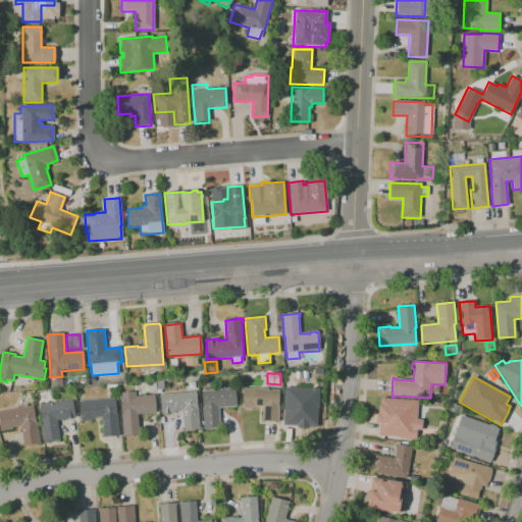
[(110,397),(109,386),(117,385),(117,397),(110,397)]
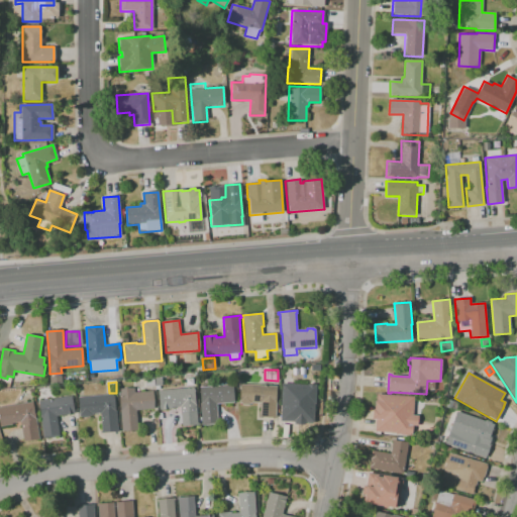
[(281,421),(282,384),(316,386),(314,423),(305,422),(305,425),(294,424),(294,422),(281,421)]
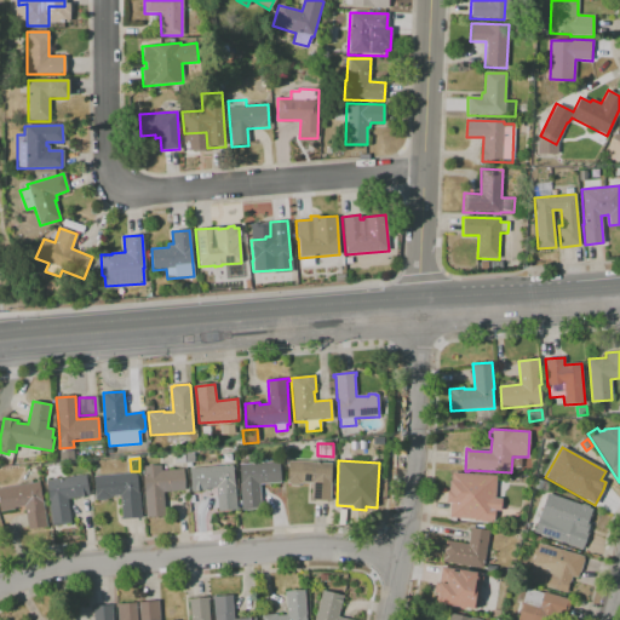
[(242,510),(239,465),(280,461),(281,483),(259,484),(262,507),(260,507),(260,509),(242,510)]
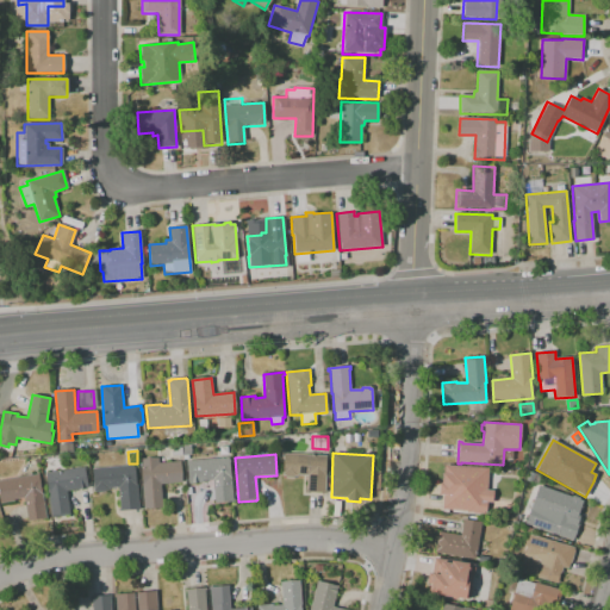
[(325,493),(305,492),(305,491),(306,491),(307,475),(298,475),(298,477),(294,477),(294,478),(285,478),(286,477),(281,475),(281,472),(284,472),(285,454),(325,456),(324,474),(327,474),(325,493)]
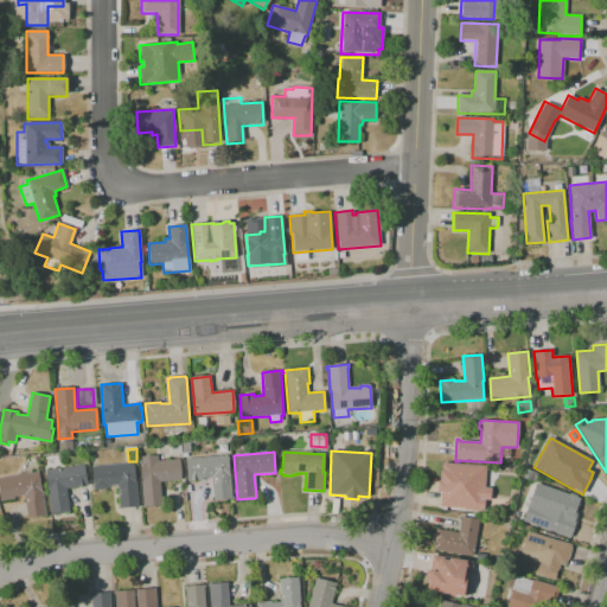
[(231,502),(231,499),(213,500),(211,478),(203,478),(203,480),(187,481),(185,459),(228,455),(229,474),(230,474),(232,497),(234,497),(234,502),(231,502)]
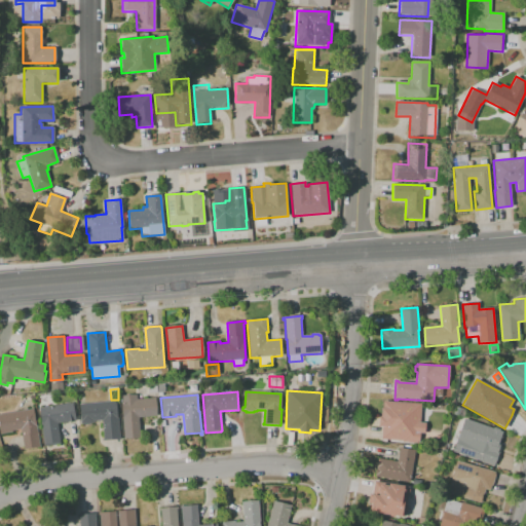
[(124,439),(122,416),(120,397),(138,396),(138,400),(155,399),(156,416),(139,417),(140,438),(124,439)]
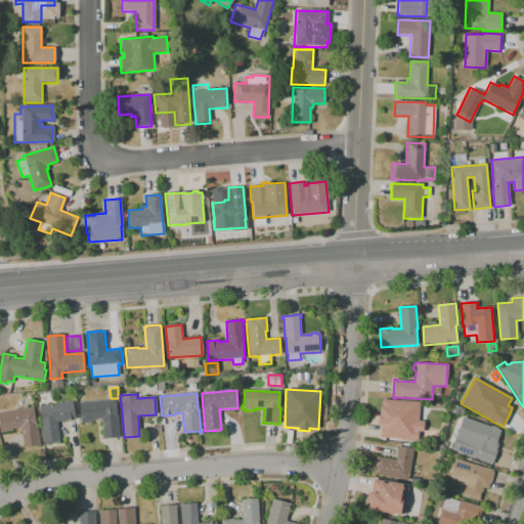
[(101,439),(101,437),(102,437),(101,420),(93,420),(93,422),(90,422),(90,423),(83,423),(83,422),(81,422),(79,403),(116,400),(118,417),(119,436),(120,436),(120,437),(101,439)]
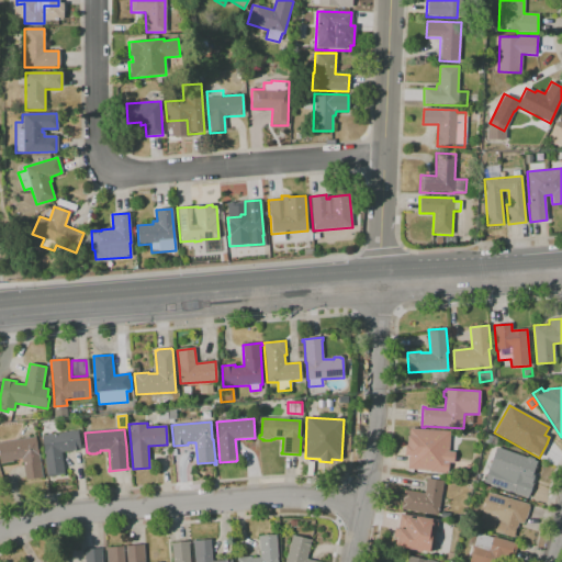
[(447,473),(430,472),(430,470),(407,469),(408,456),(404,456),(405,445),(407,445),(407,436),(408,436),(409,429),(450,431),(447,473)]
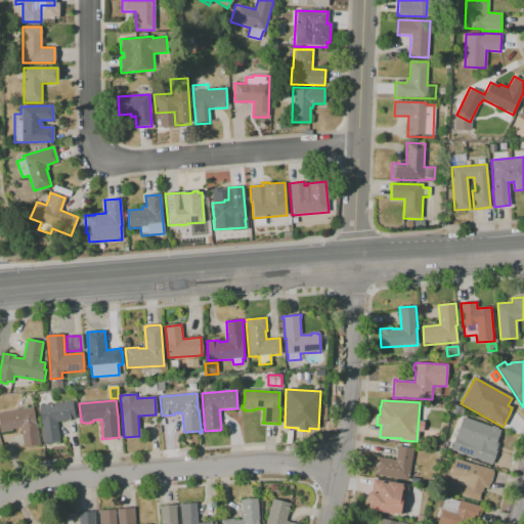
[(44,444),(41,423),(39,406),(73,401),(75,420),(57,422),(59,442),(44,444)]
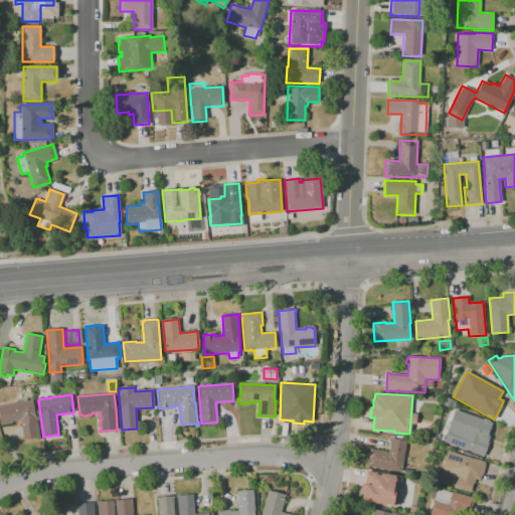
[(449,407),(444,405),(446,398),(452,400),(449,407)]
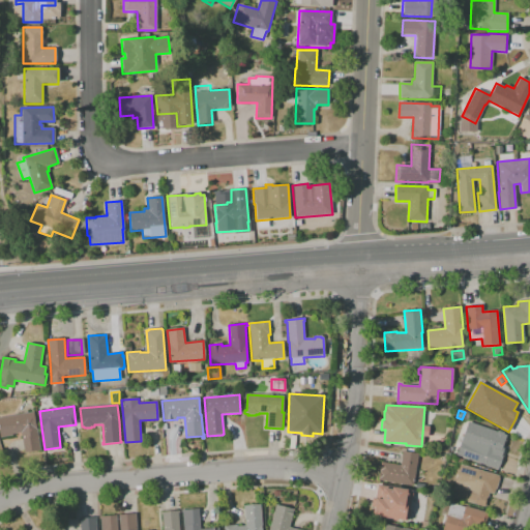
[(24,452),(21,433),(12,434),(12,436),(0,437),(0,417),(33,412),(35,428),(36,428),(40,450),(24,452)]
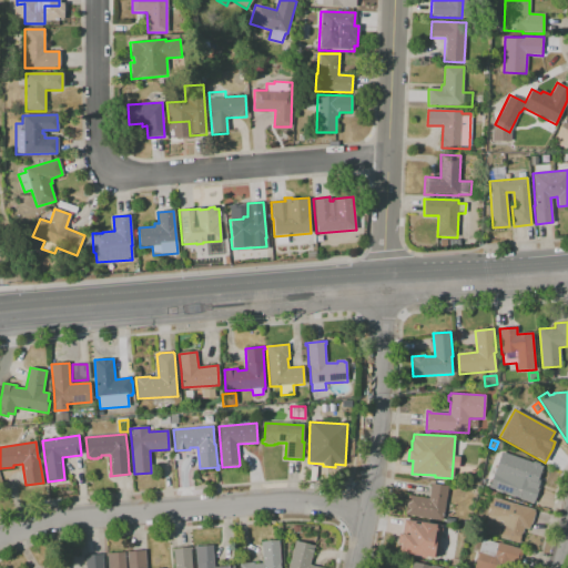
[(534,504),(488,488),(501,452),(544,467),(537,486),(540,486),(534,504)]
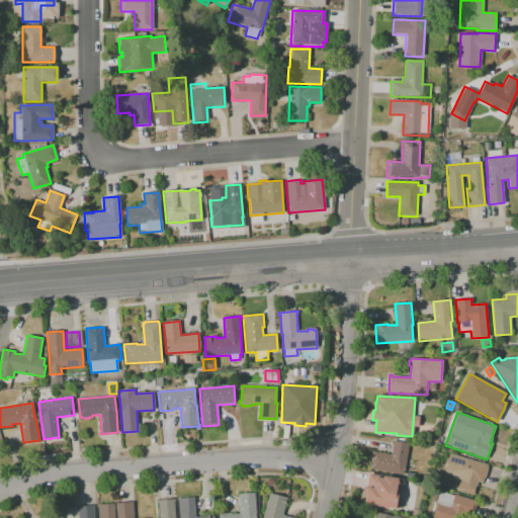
[(404,476),(369,469),(372,451),(392,454),(394,441),(409,443),(404,476)]
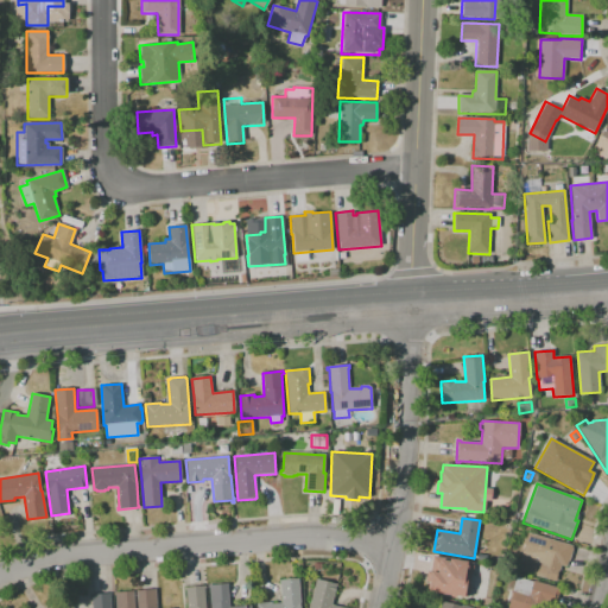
[(555,581),(517,570),(527,533),(572,546),(571,549),(574,549),(569,562),(568,562),(565,567),(559,565),(555,581)]
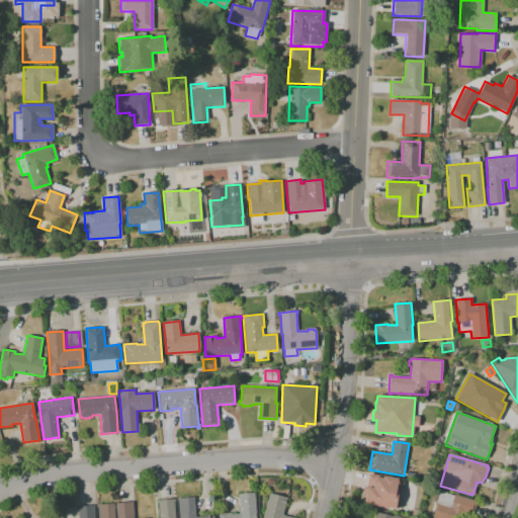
[(398,510),(365,504),(366,497),(365,496),(369,473),(403,480),(398,510)]
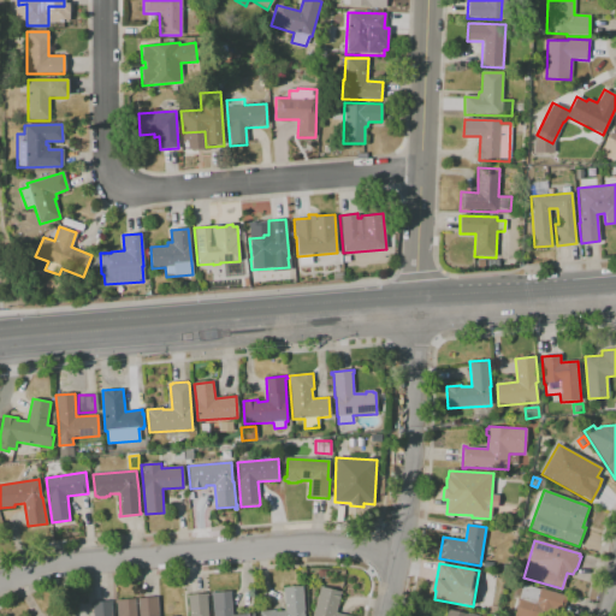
[(514,615),(519,600),(511,598),(516,584),(522,586),(523,585),(540,590),(540,588),(568,597),(561,615),(552,615),(544,614),(543,615),(514,615)]
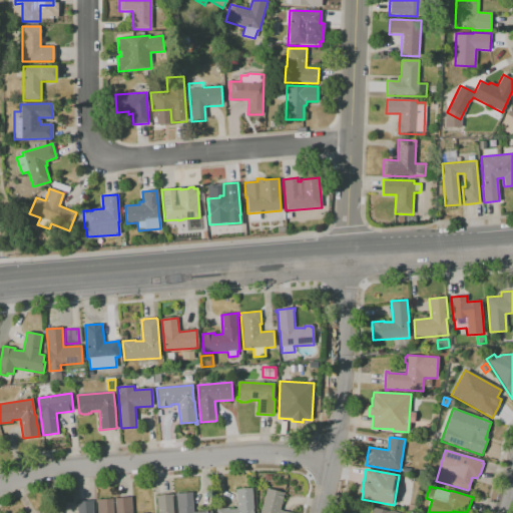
[(216,512),(216,511),(215,511),(215,509),(229,508),(229,510),(237,509),(235,490),(251,489),(253,510),(252,510),(252,512),(216,512)]
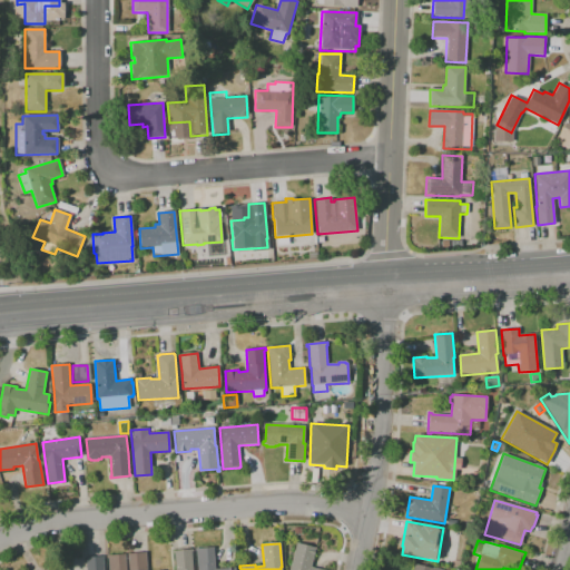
[(290,569),(296,543),(316,548),(311,567),(322,569),(290,569)]
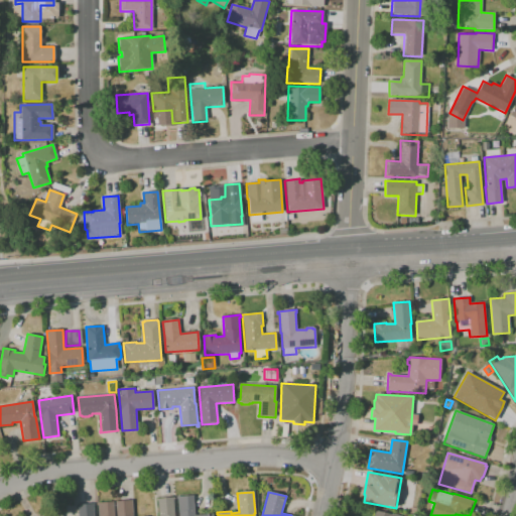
[(177,515),(177,499),(176,499),(176,497),(192,496),(195,515),(213,514),(213,515),(177,515)]
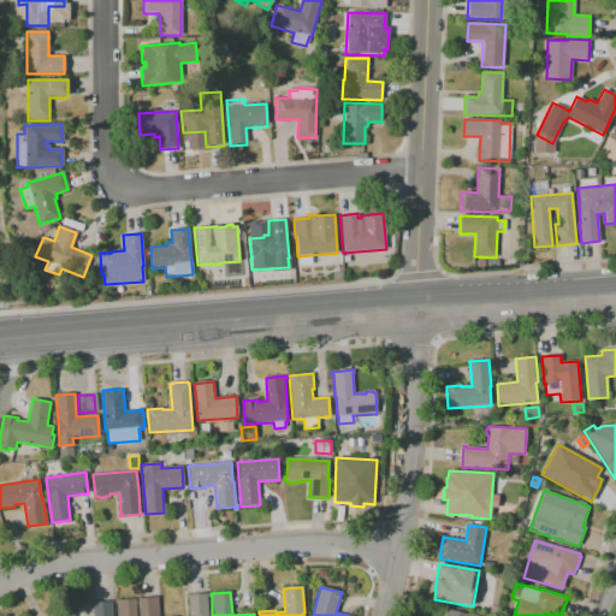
[(189,615),(188,598),(185,598),(185,596),(209,593),(209,596),(207,597),(207,615),(189,615)]
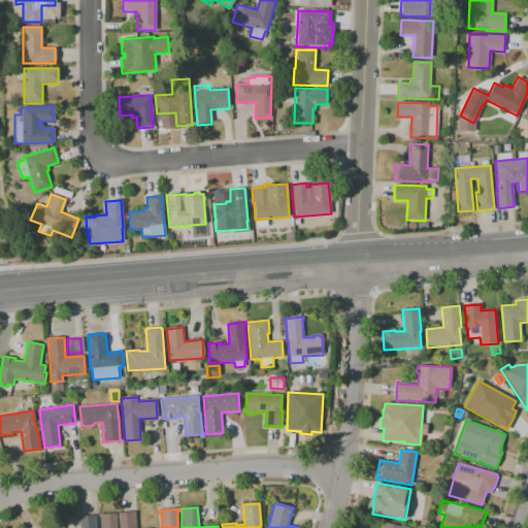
[(100,527),(100,517),(98,517),(98,515),(117,514),(117,527),(119,527),(119,513),(134,512),(135,527),(100,527)]
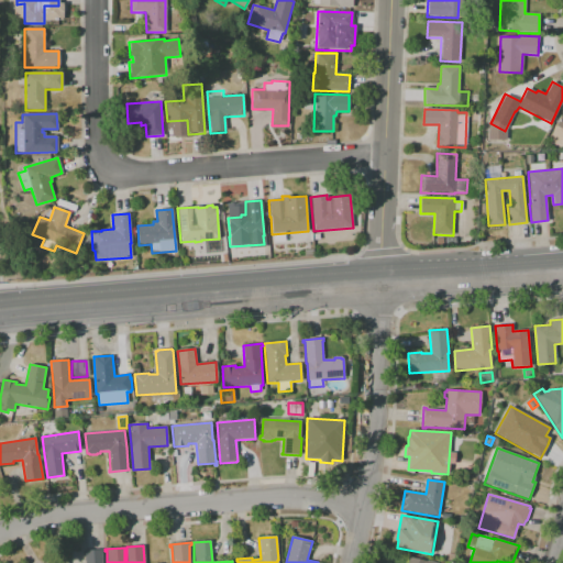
[(62,562),(62,558),(70,558),(70,553),(79,552),(84,552),(84,551),(102,550),(102,562),(62,562)]
